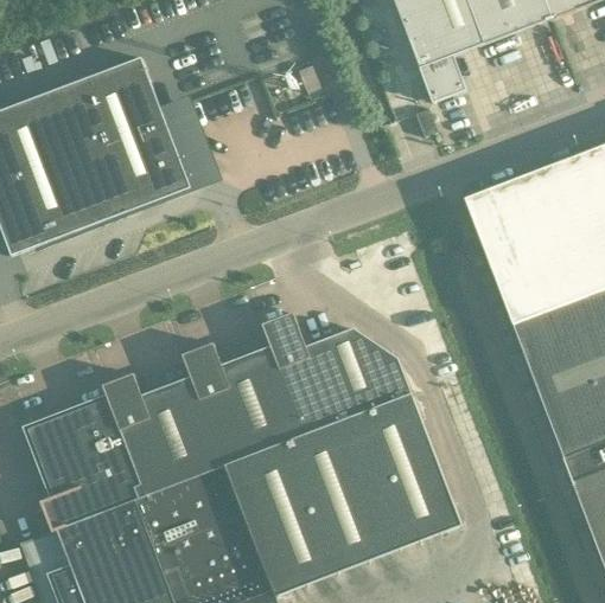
[(393,0),(433,102),(463,89),(449,57),(594,0),(393,0)]
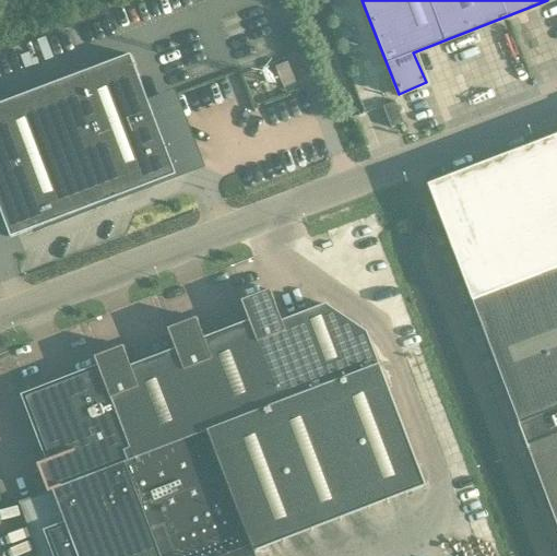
[(178,131),(164,95),(146,101),(128,51),(0,99),(0,211),(9,235),(174,173),(161,138),(178,131)]
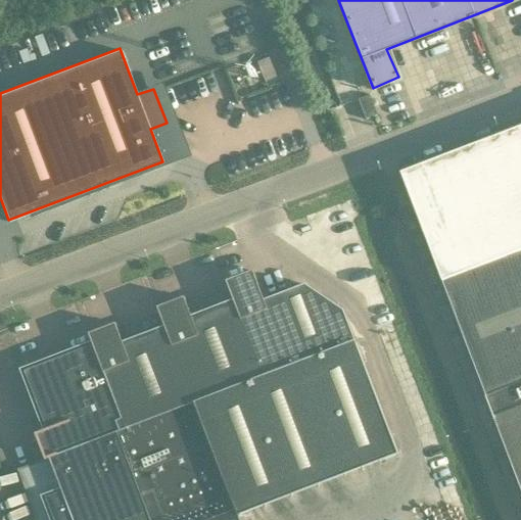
[(268,56),(255,60),(263,80),(275,76),(268,56)]
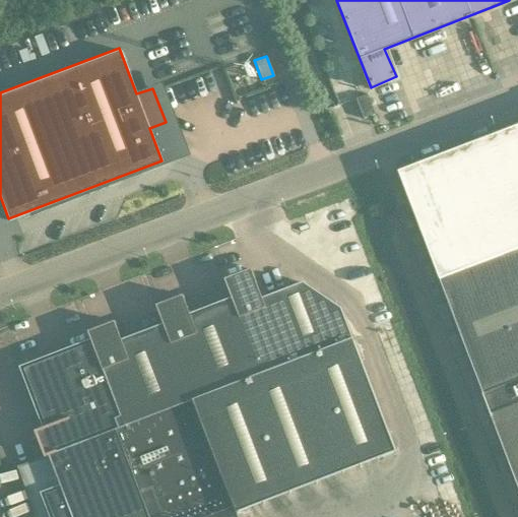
[(362,116),(372,112),(365,92),(355,97),(362,116)]
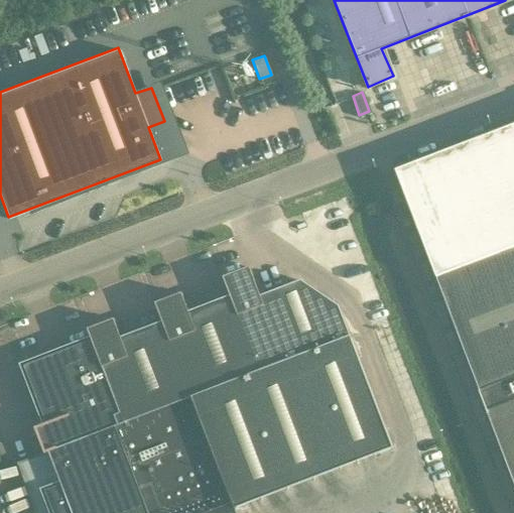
[(513,121),(394,167),(434,276),(513,246),(513,121)]
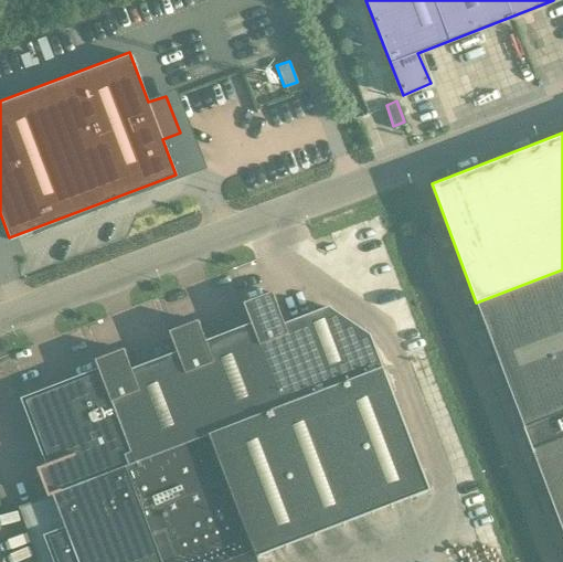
[(562,269),(476,303),(476,304),(524,433),(562,417),(562,269)]
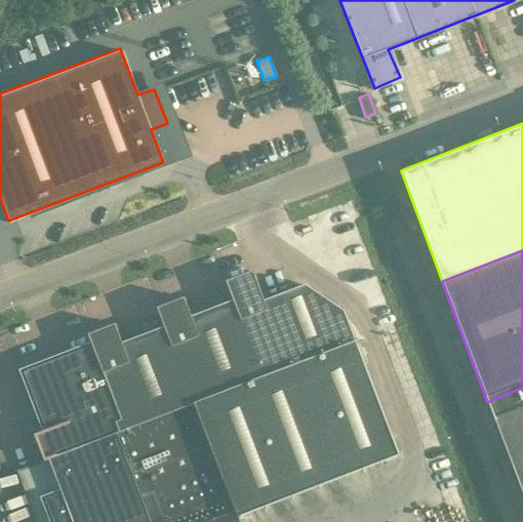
[(59,490),(42,497),(51,521),(148,521),(227,492),(234,509),(236,515),(397,453),(342,309),(303,283),(262,298),(250,270),(224,280),(231,298),(189,315),(182,296),(155,307),(162,325),(120,340),(113,322),(86,332),(90,344),(22,370),(44,429),(33,433),(43,459),(47,458),(59,490)]
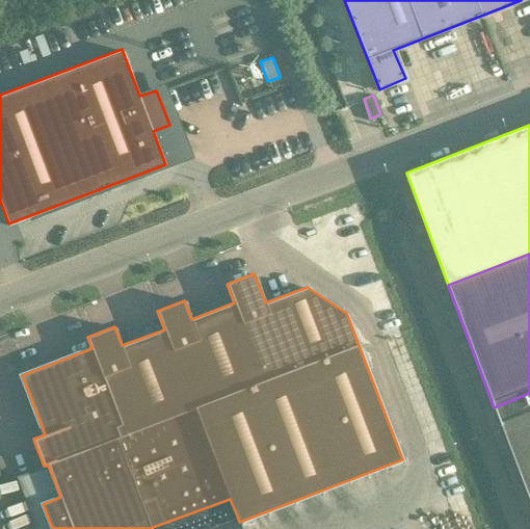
[(529,393),(494,407),(529,501),(529,393)]
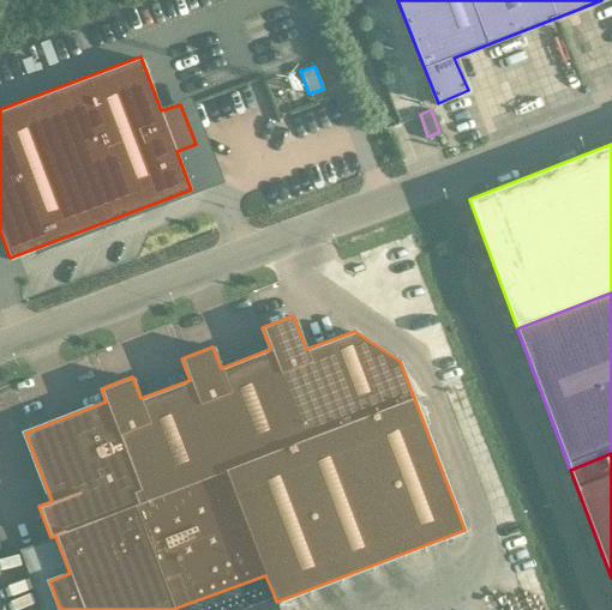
[(274,595),(233,609),(279,609),(276,602),(274,595)]
